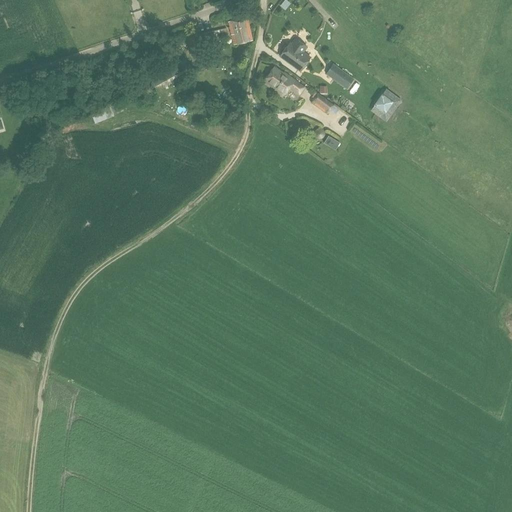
[(247,18),(229,21),(234,45),(252,41),(247,18)]
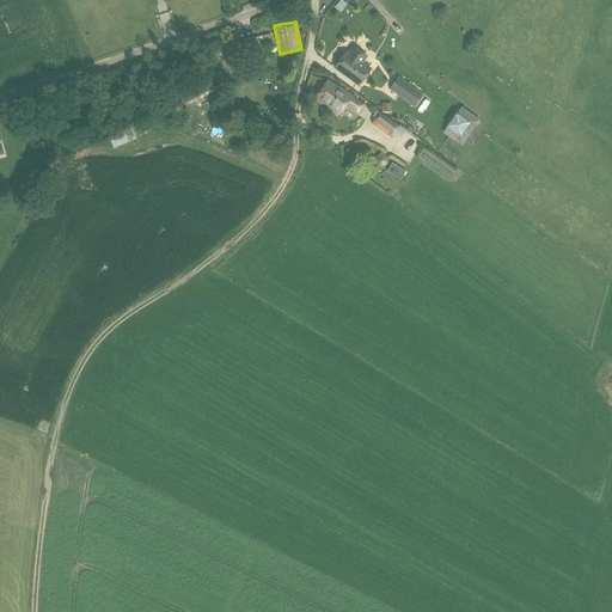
[(243,66),(237,41),(224,43),(230,68),(243,66)]
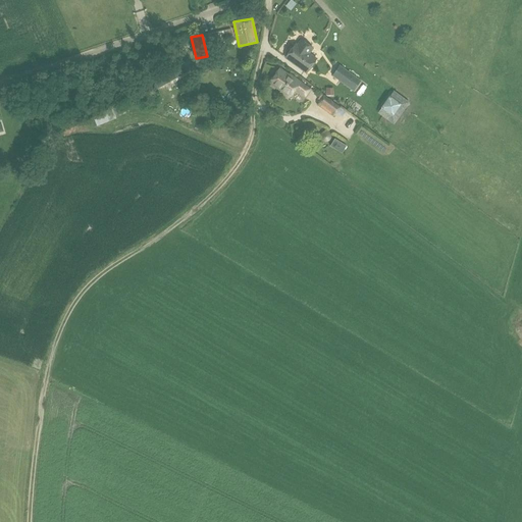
[(309,54),(313,48),(302,40),(298,46),(296,44),(292,50),(290,50),(286,54),(288,56),(286,57),(307,72),(317,59),(309,54)]
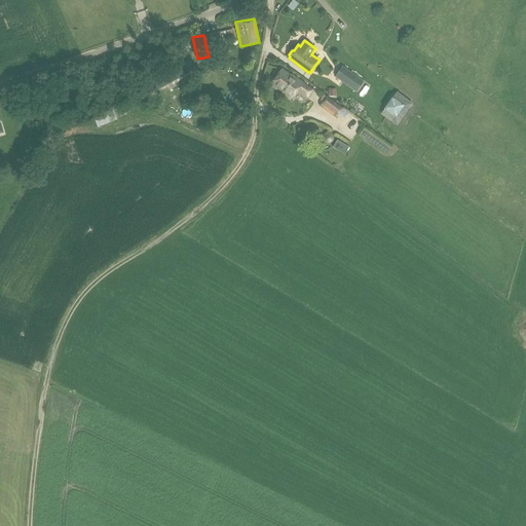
[(358,91),(364,82),(342,67),(335,76),(358,91)]
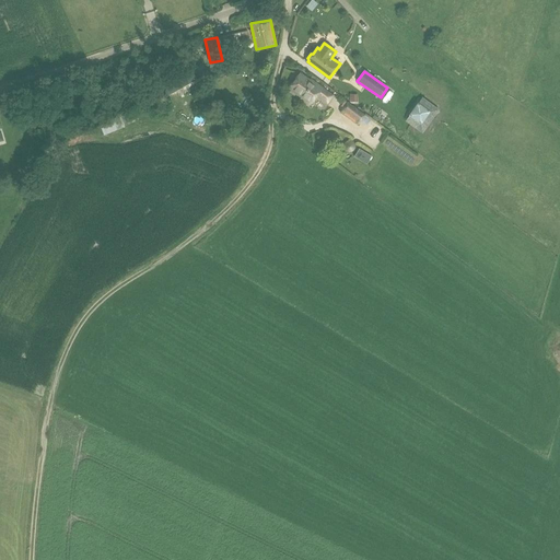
[(318,94),(322,96),(321,98),(327,103),(333,96),(311,80),(311,81),(301,74),(290,89),(302,97),(301,100),(308,105),(310,103),(311,104),(318,94)]
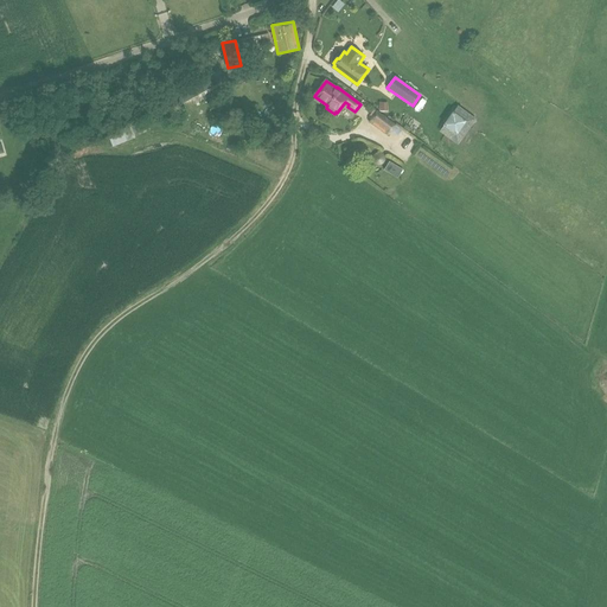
[(441,131),(458,142),(474,120),(458,108),(441,131)]
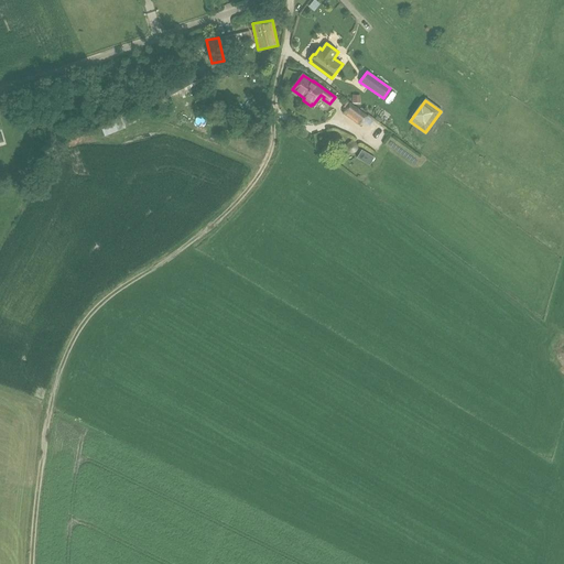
[(349,104),(344,112),(361,125),(367,117),(349,104)]
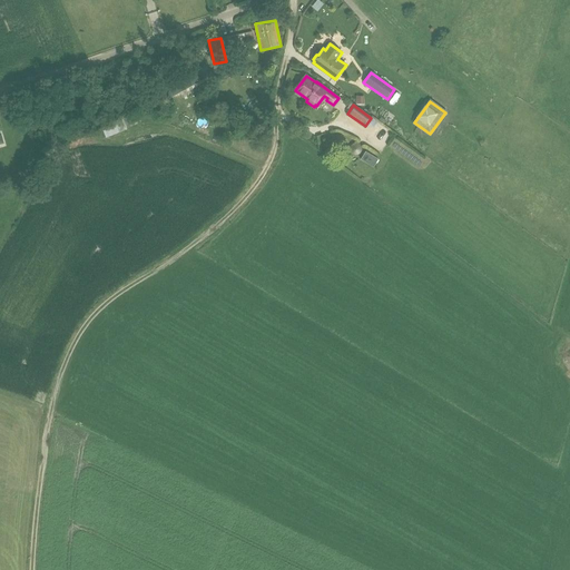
All buildings are outlined.
